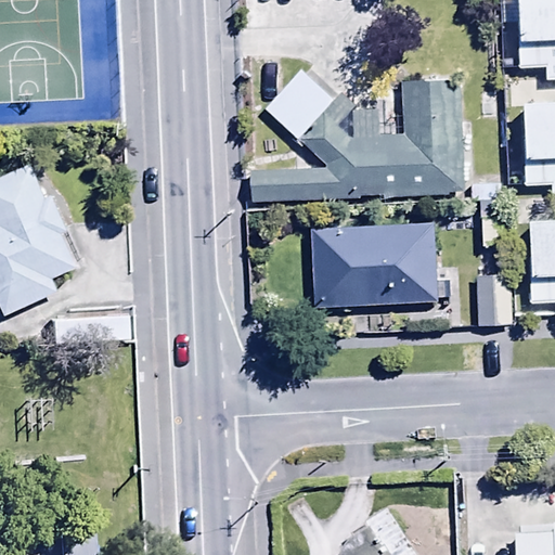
[(554,0),(518,0),(519,38),(554,36),(554,0)]
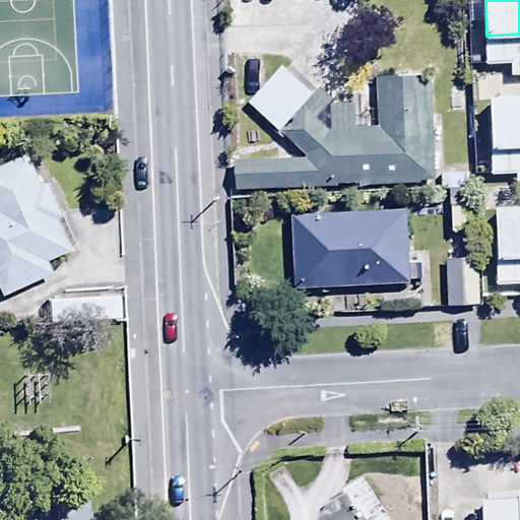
[(519,40),(484,42),(485,67),(510,67),(510,77),(519,76),(519,40)]
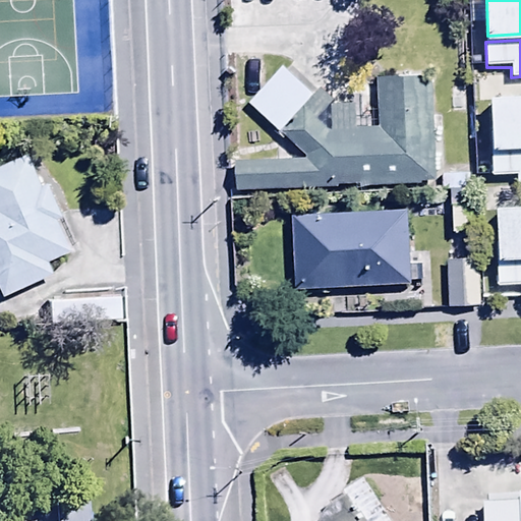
[(280,132),(302,107),(313,95),(282,67),(248,104),(280,132)]
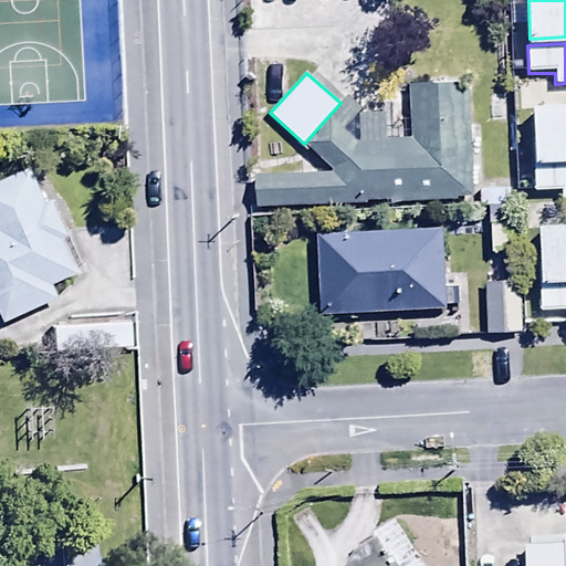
[(328,116),(304,144),(329,166),(329,173),(315,174),(316,178),(255,180),(257,209),(368,205),(368,200),(388,199),(388,205),(456,202),(456,196),(479,195),(477,130),(468,130),(465,84),(411,86),(413,138),(356,140),(328,116)]
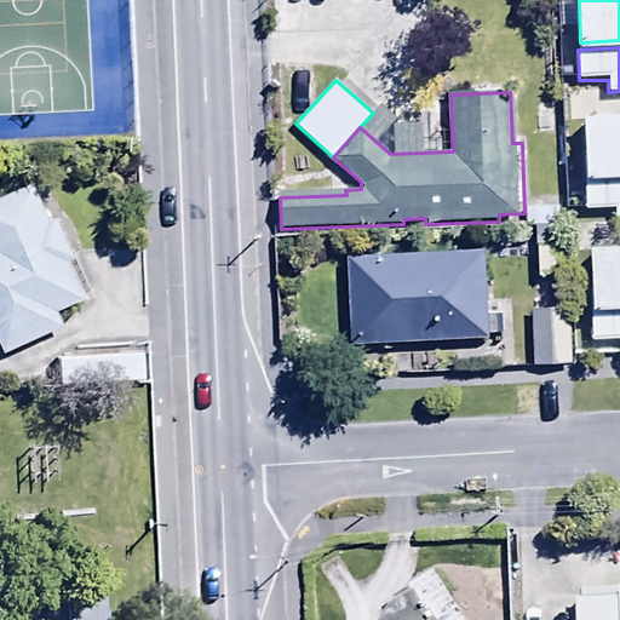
[(619,109),(585,112),(589,176),(619,173),(619,109)]
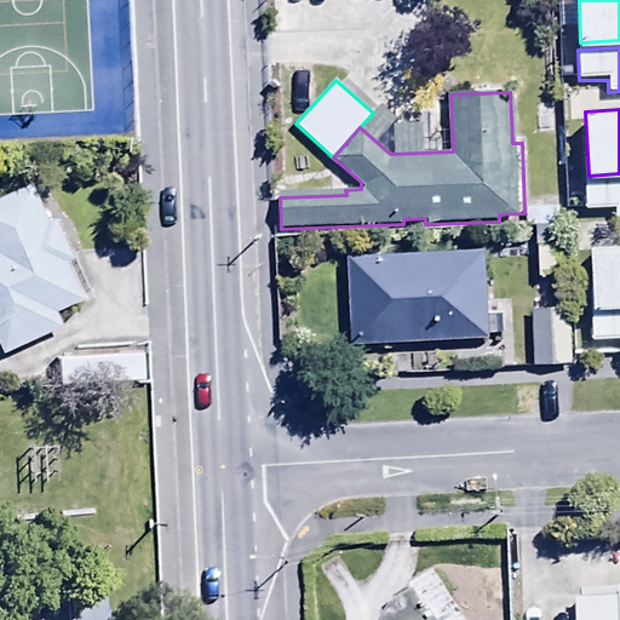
[(619,179),(585,181),(586,207),(615,207),(615,223),(619,222),(619,179)]
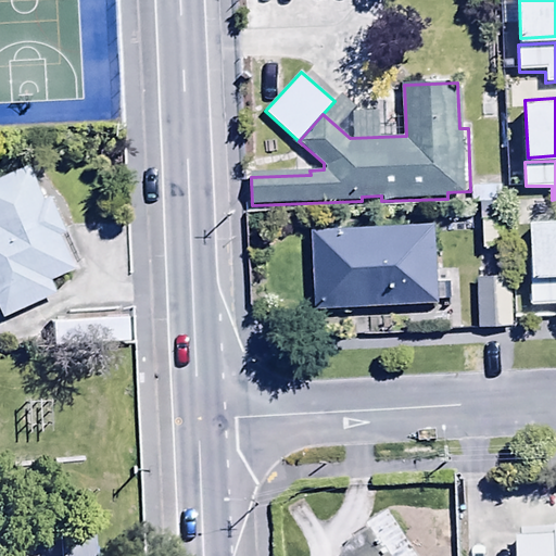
[(85,266),(29,162),(0,177),(0,285),(10,304),(85,266)]
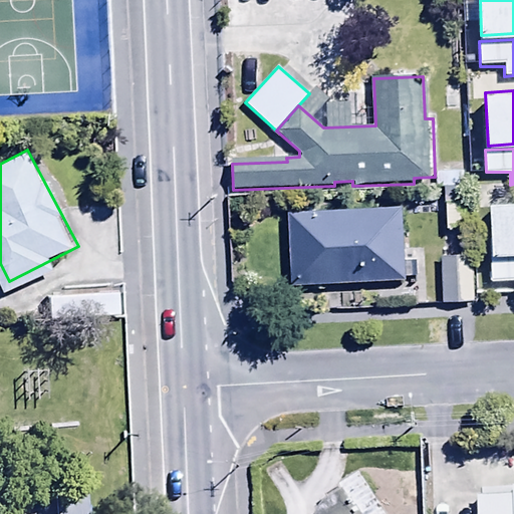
[(513,200),(490,202),(492,253),(513,251),(513,200)]
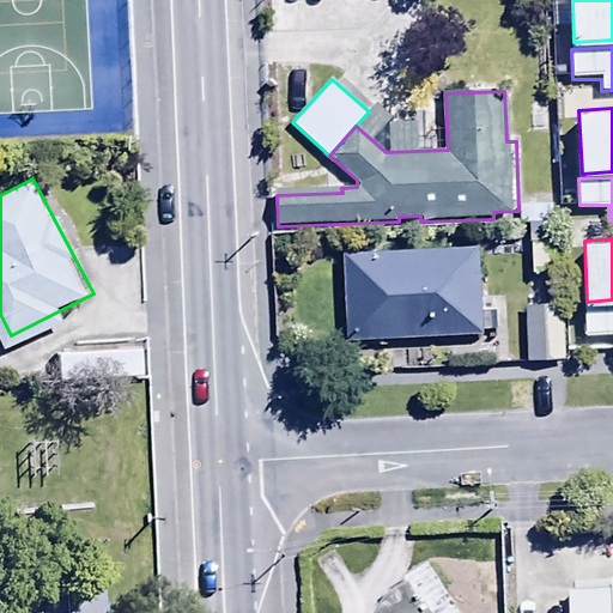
[(563,243),(532,242),(529,273),(560,275),(563,243)]
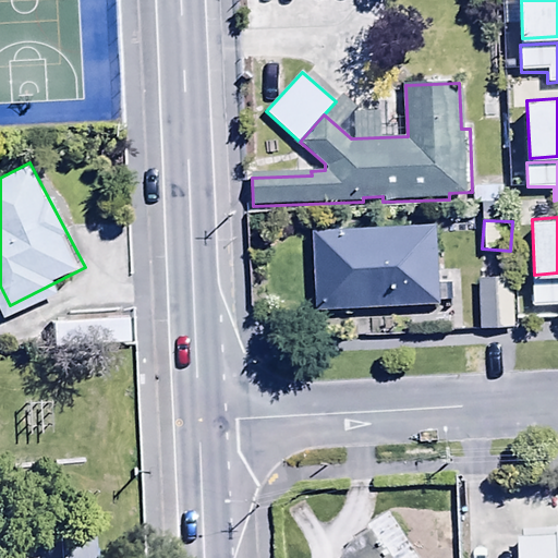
[(436,223),(312,229),(315,308),(439,303),(436,223)]
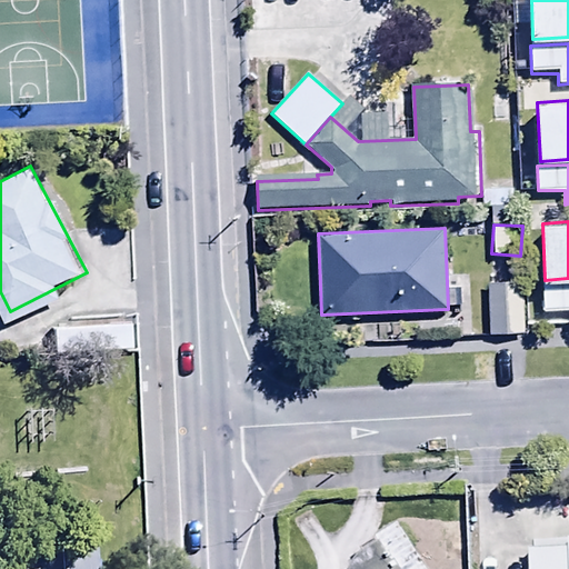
[(522,336),(520,281),(486,282),(488,337),(522,336)]
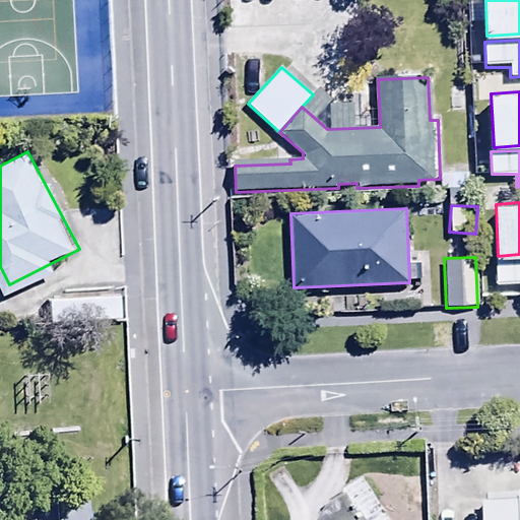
[(519,260),(496,261),(497,287),(519,286),(519,260)]
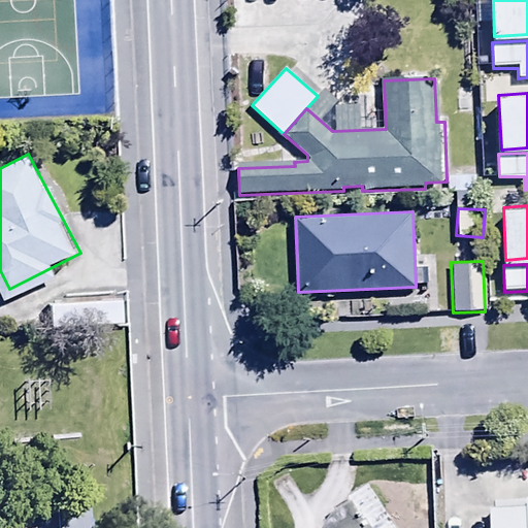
[(88,527),(86,485),(0,490),(0,527),(88,527)]
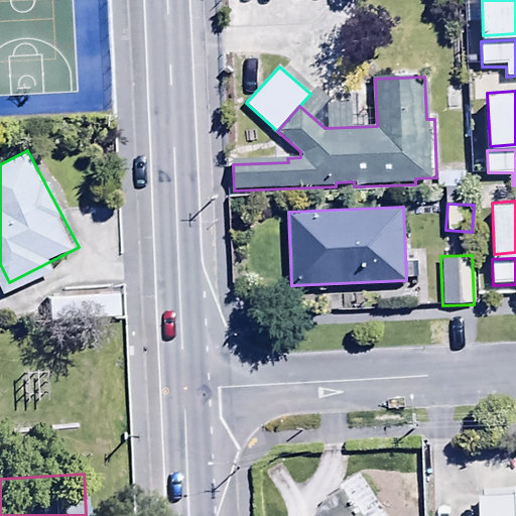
[(385,515),(360,475),(324,498),(327,504),(318,513),(317,515),(385,515)]
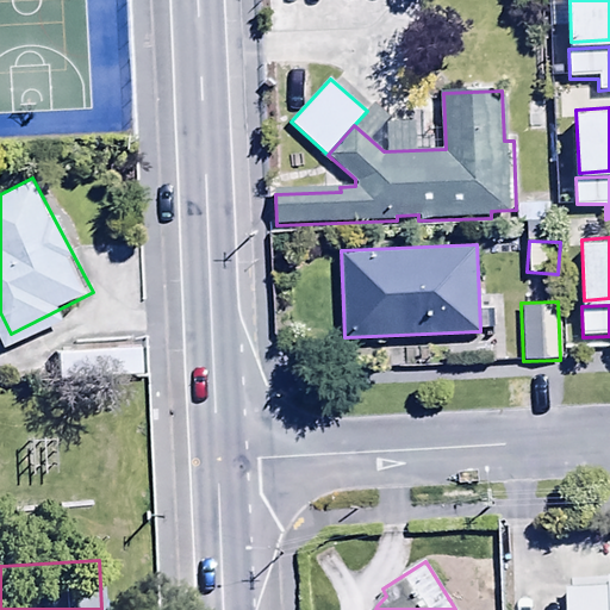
[(567,609),(609,609),(609,579),(567,583),(567,609)]
